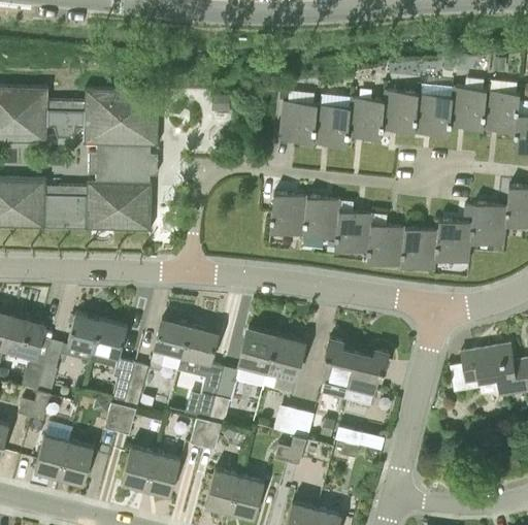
[(493,70),(505,71),(506,59),(494,58),(493,70)]
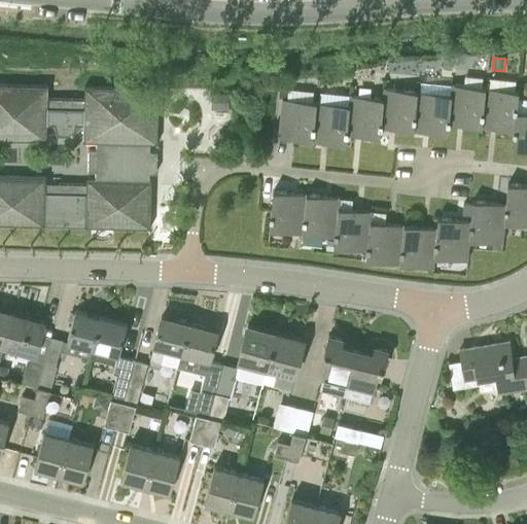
[(443,71),(452,71),(453,62),(444,61),(443,71)]
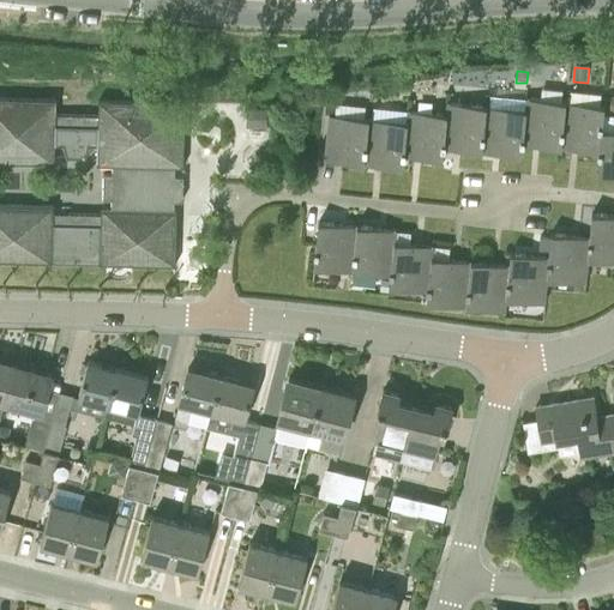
[(603,113),(613,114),(613,110),(613,100),(603,98),(602,109),(602,113),(603,113)]
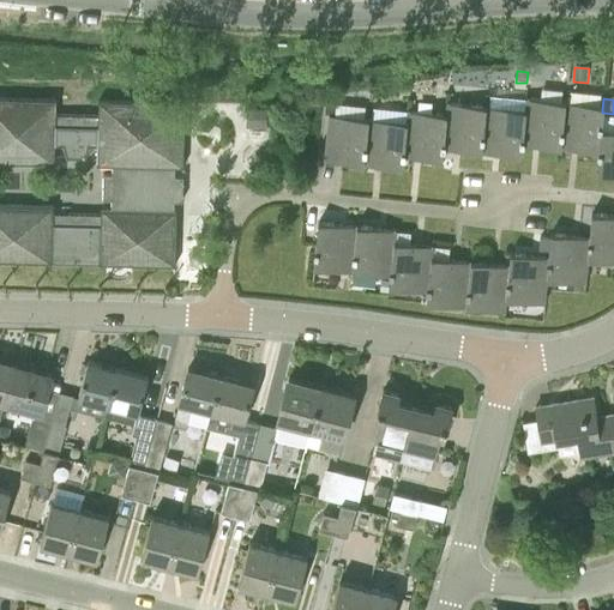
[(55,118),(56,103),(0,101),(0,164),(54,167),(55,146),(64,146),(66,159),(85,159),(89,148),(97,148),(97,168),(113,168),(112,177),(104,176),(103,201),(112,201),(112,211),(101,211),(101,218),(53,217),(53,210),(0,207),(0,263),(52,265),(102,266),(175,269),(176,212),(174,212),(174,204),(182,204),(184,179),(175,179),(175,169),(184,170),(185,107),(97,103),(97,119),(55,118)]
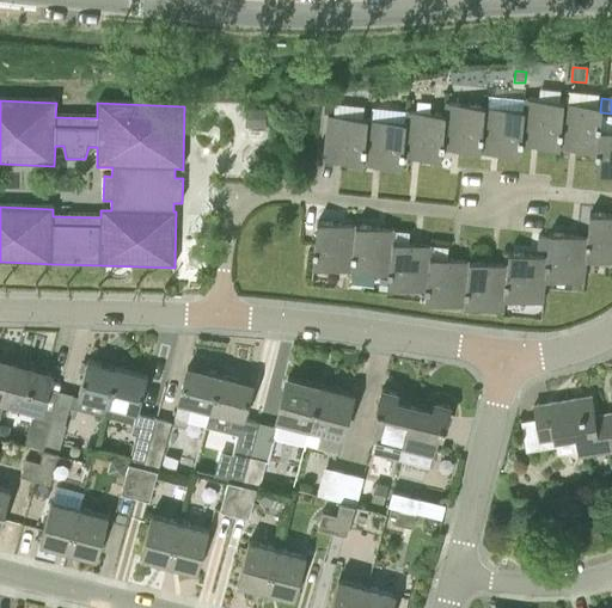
[(520,159),(521,147),(526,102),(525,100),(522,115),(489,110),(484,109),(478,154),(520,159)]
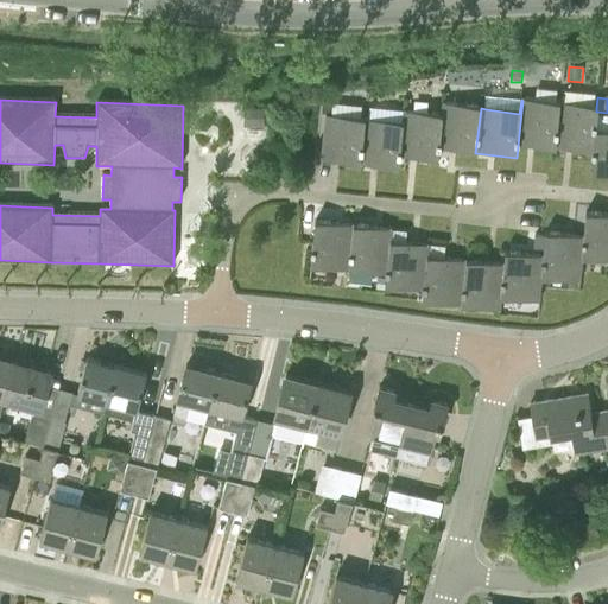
[(555,150),(559,105),(523,101),(518,146),(555,150)]
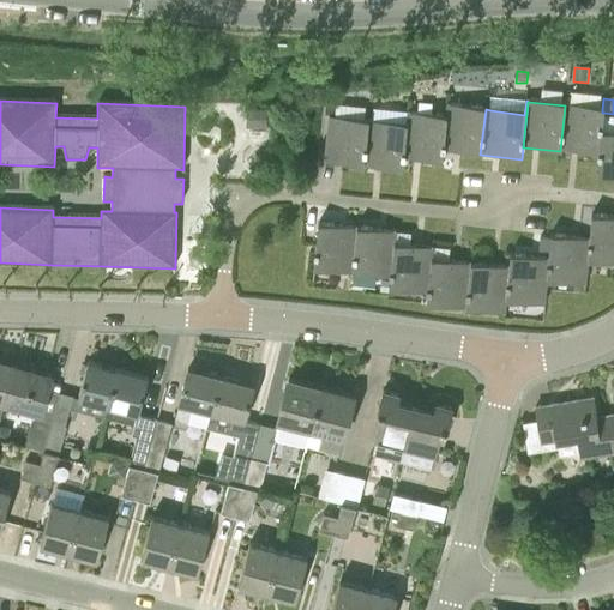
[(329,118),(336,119),(336,107),(336,106),(326,104),(325,118),(329,118)]
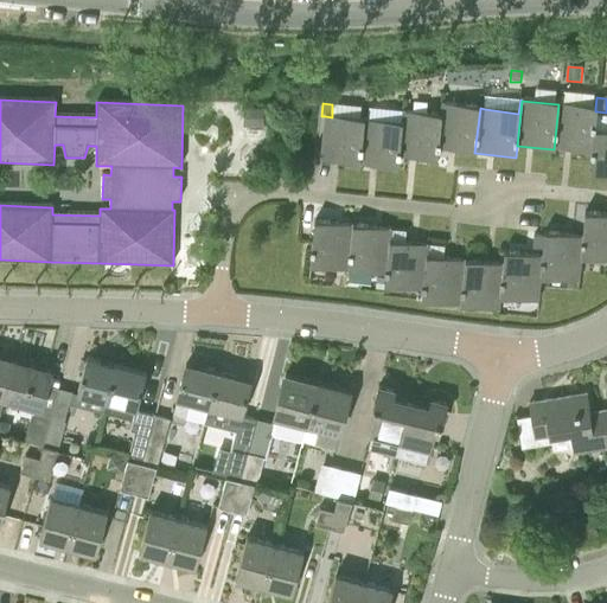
[(365,117),(366,108),(337,103),(336,113),(365,117)]
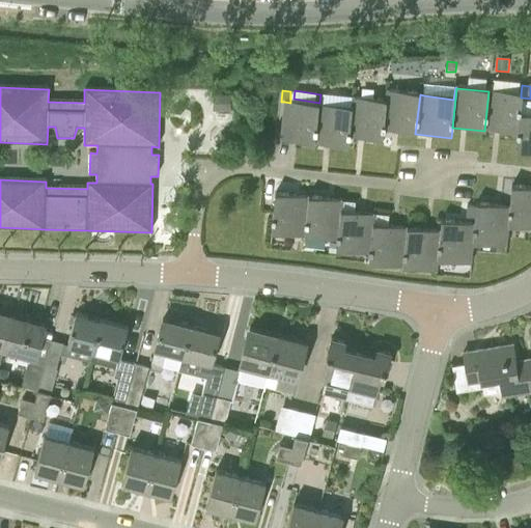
[(383,141),(384,131),(388,91),(386,91),(385,102),(354,99),(350,138),(383,141)]
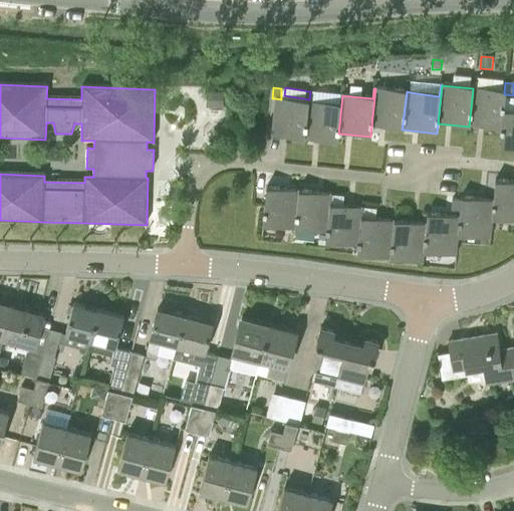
[(402,130),(407,91),(375,88),(371,126),(402,130)]
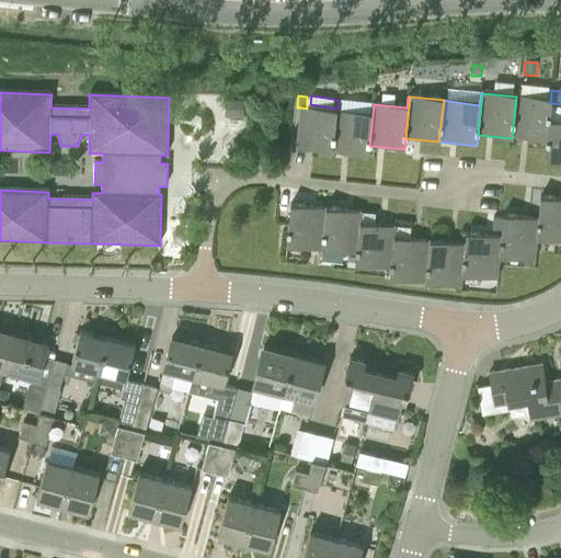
[(546,141),(550,103),(550,100),(516,97),(512,138),(546,141)]
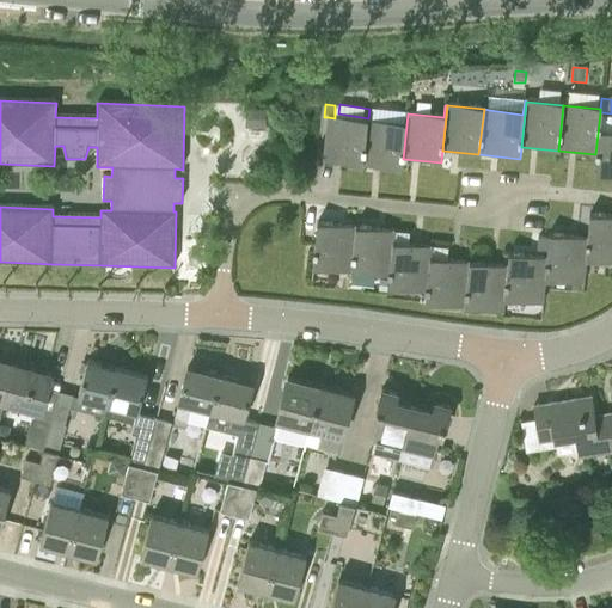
[(265,111),(246,110),(245,130),(265,130),(265,111)]
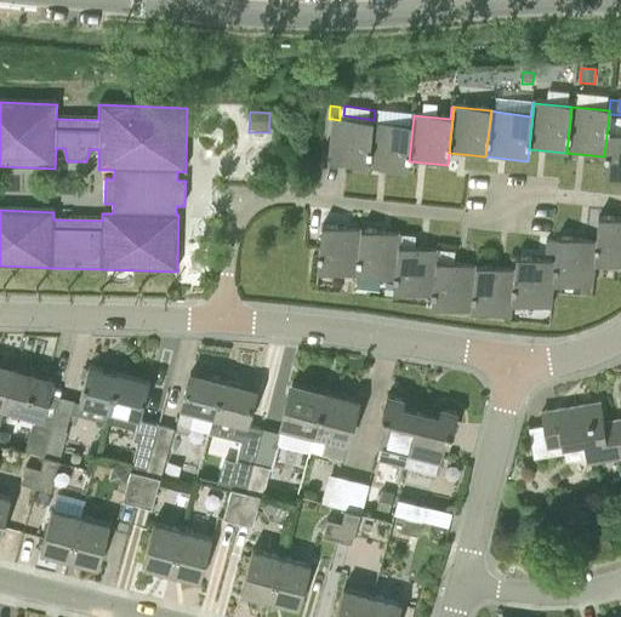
[(620,136),(608,135),(610,114),(609,114),(604,156),(602,181),(620,182),(620,136)]
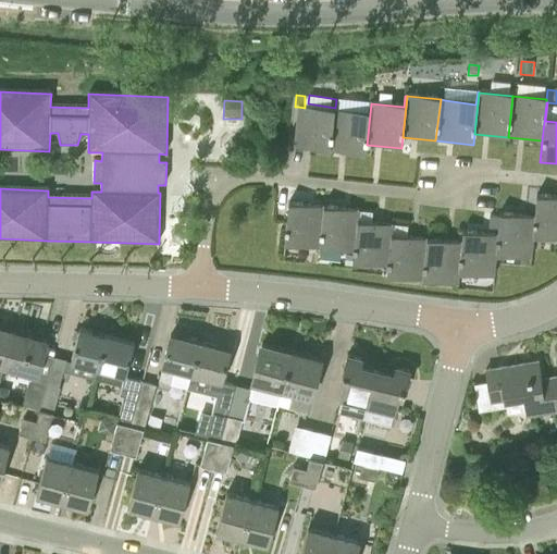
[(367,145),(371,103),(369,103),(368,114),(335,111),(331,152),(366,156),(367,145)]
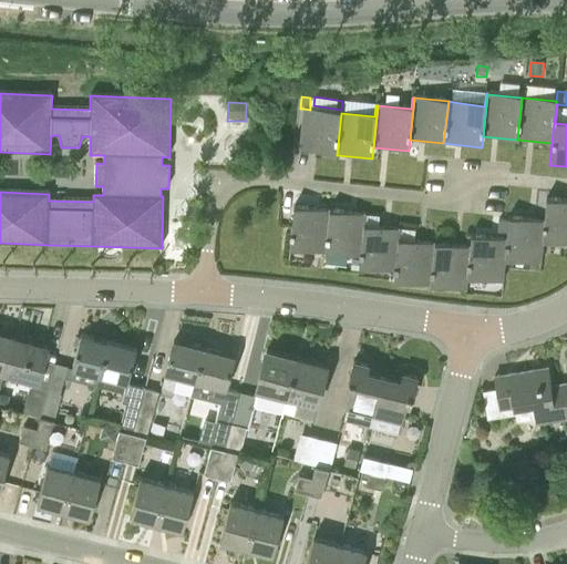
[(341,113),(340,112),(303,109),(300,151),(337,155),(341,113)]
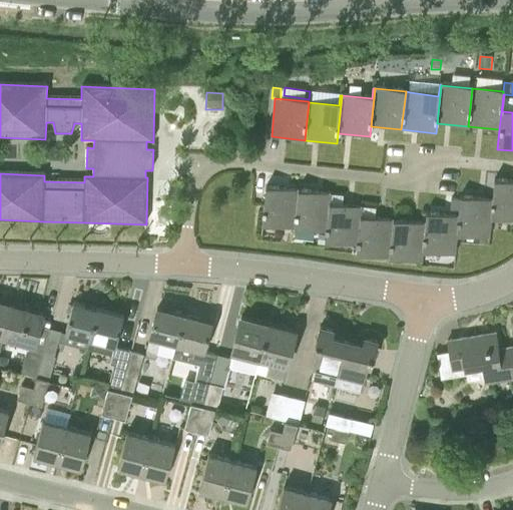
[(512,221),(512,182),(494,181),(492,201),(488,239),(489,239),(492,219),(512,221)]
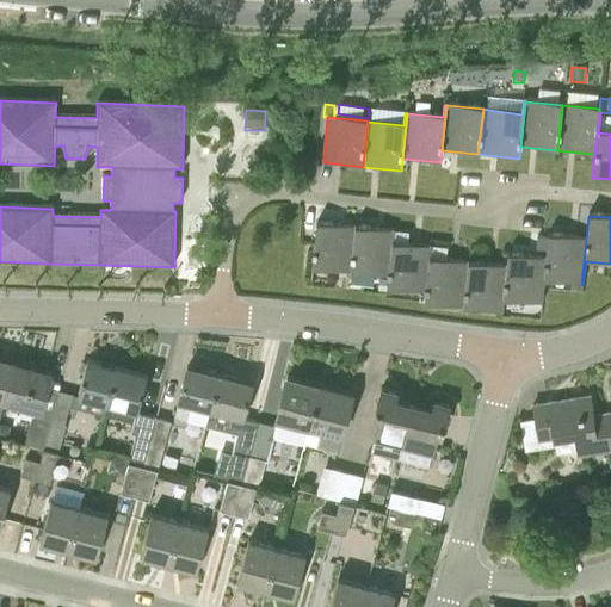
[(312,270),(351,273),(356,228),(316,224),(312,270)]
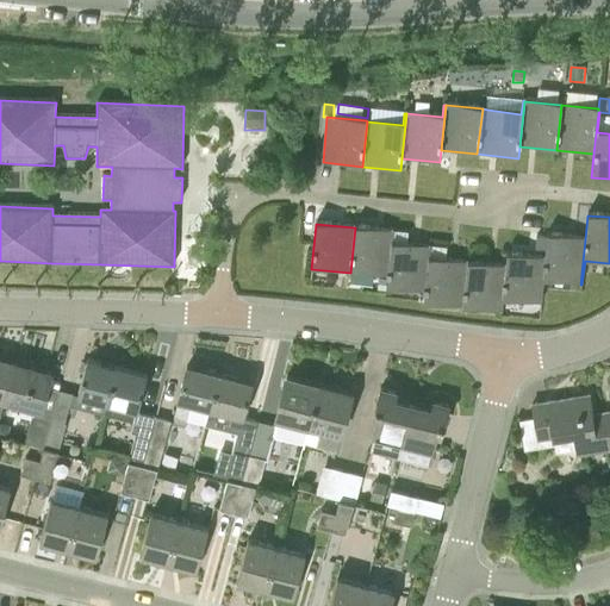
[(387,288),(392,243),(393,232),(355,227),(350,273),(387,277),(386,288),(387,288)]
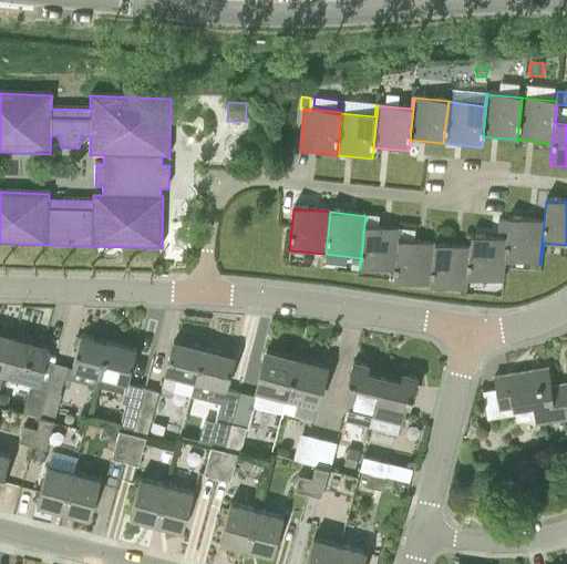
[(505,262),(539,265),(544,223),(508,218),(506,241),(502,283),(503,283),(505,262)]
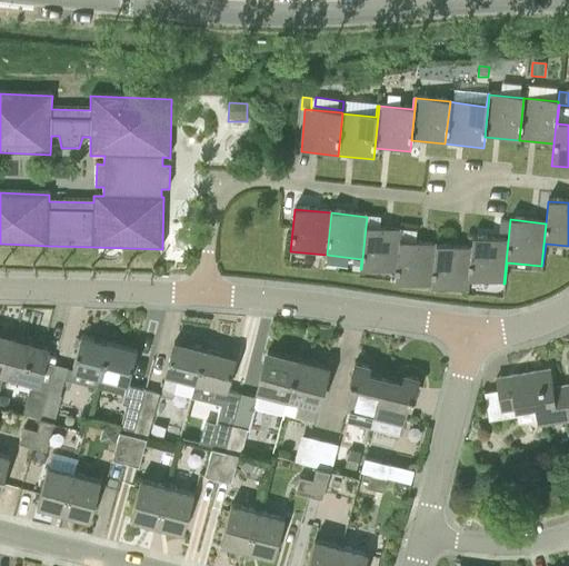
[(396,285),(400,242),(401,231),(366,227),(361,269),(396,272),(395,285),(396,285)]
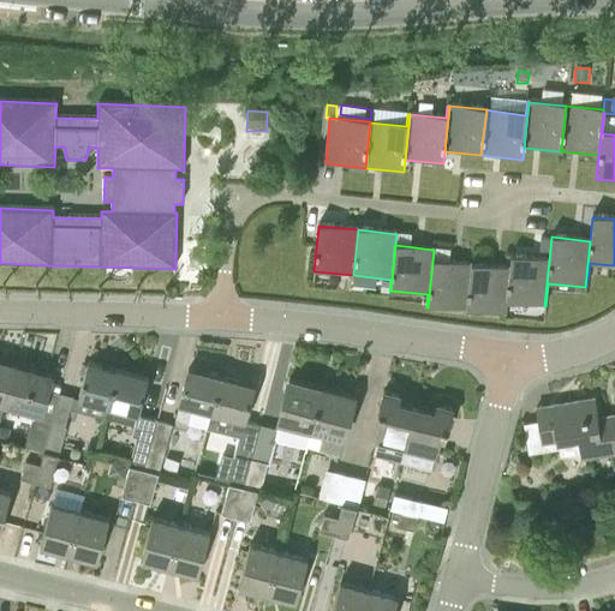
[(507,303),(544,306),(549,261),(511,257),(509,269),(505,315),(506,315),(507,303)]
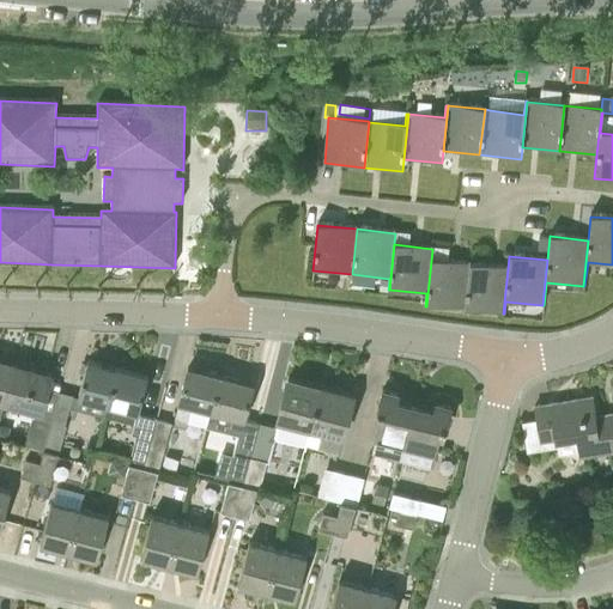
[(465,310),(469,265),(431,261),(426,306),(465,310)]
